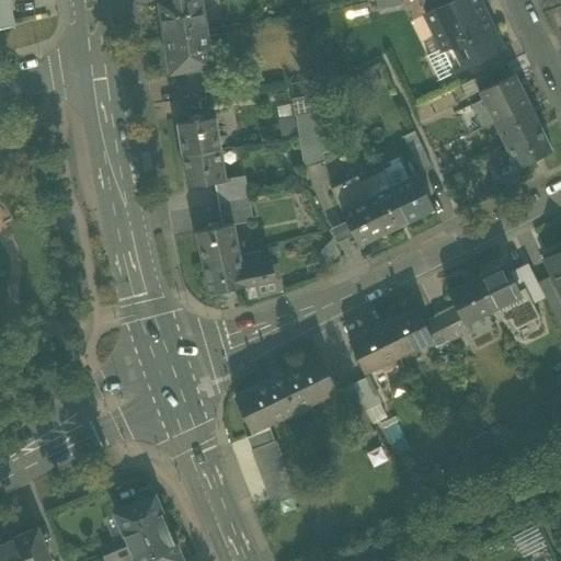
[(0,0),(0,20),(14,18),(10,0),(0,0)]
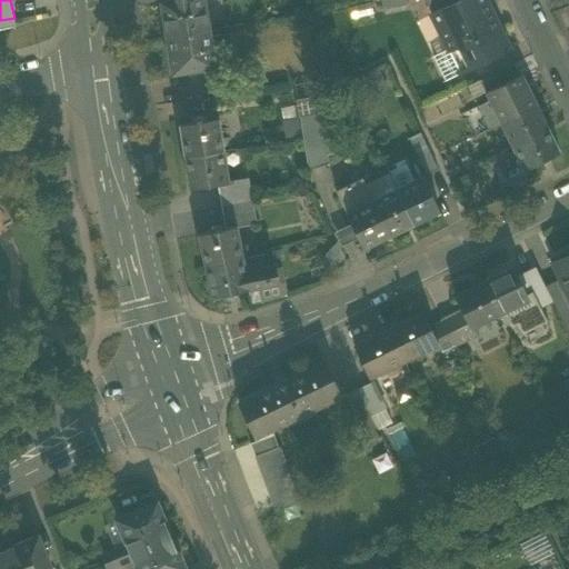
[(160,2),(166,38),(210,30),(205,0),(173,0),(175,0),(160,2)]
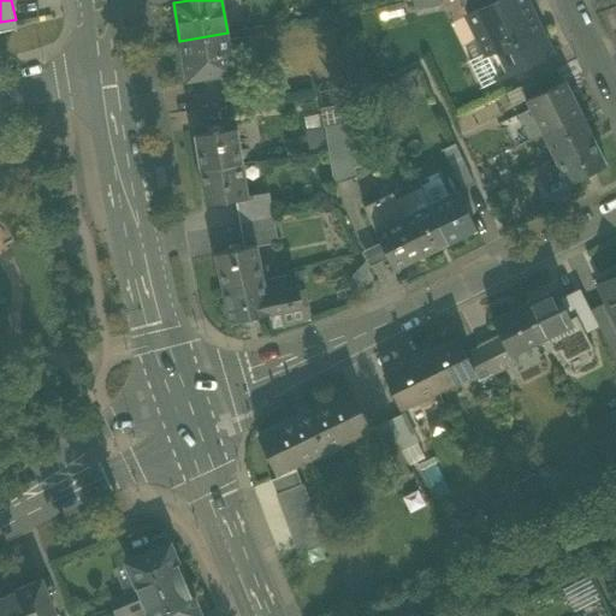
[(460,0),(467,15),(497,0),(460,0)]
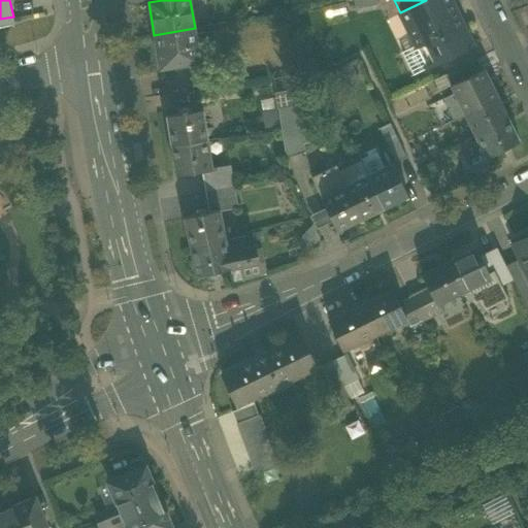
[(426,0),(400,12),(417,45),(428,68),(448,59),(468,48),(472,46),(449,0),(426,0)]
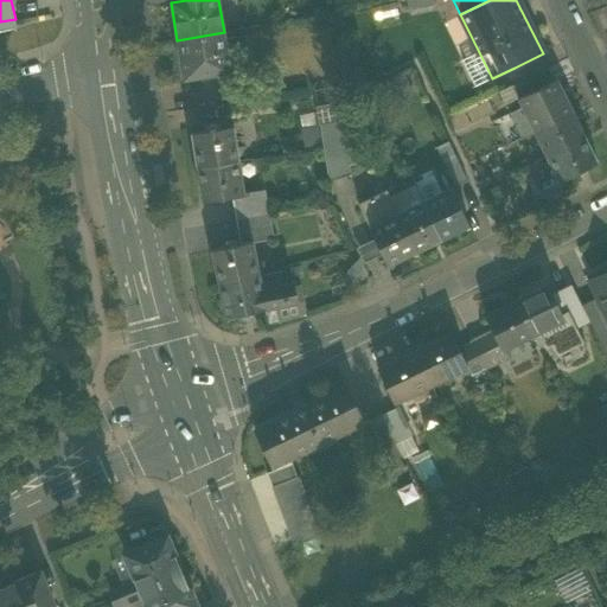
[(230,72),(224,32),(177,40),(184,81),(230,72)]
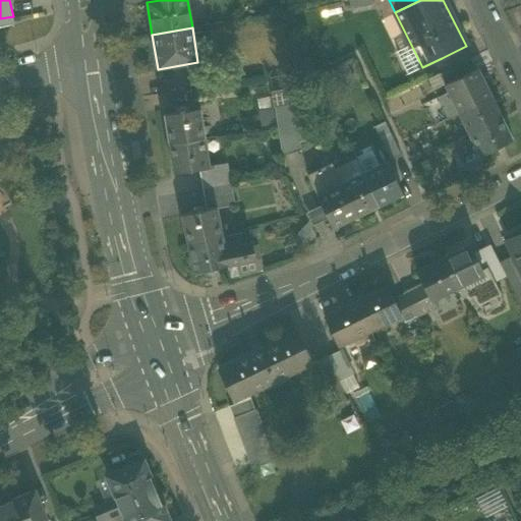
[(407,74),(422,67),(411,45),(397,52),(407,74)]
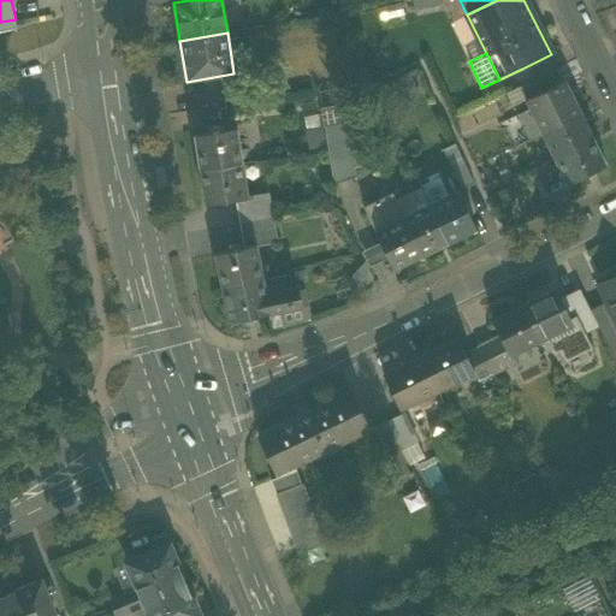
[(522,69),(529,82),(552,71),(554,70),(546,57),(522,69)]
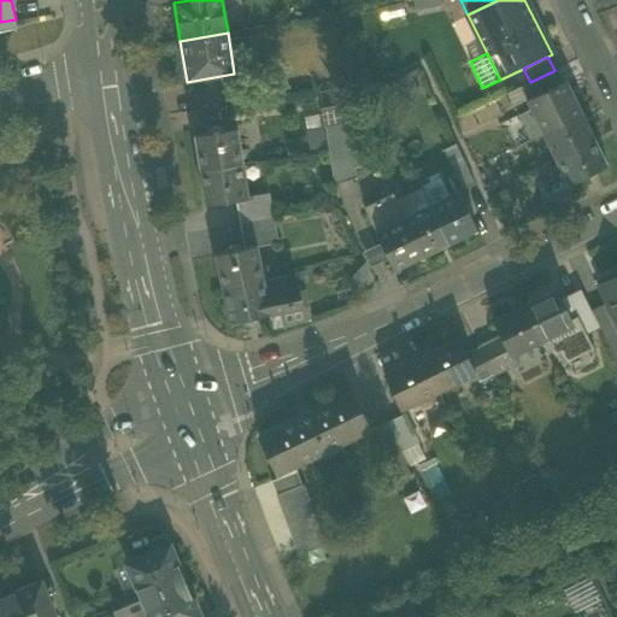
[(559,84),(553,71),(530,82),(521,87),(527,100),(559,84)]
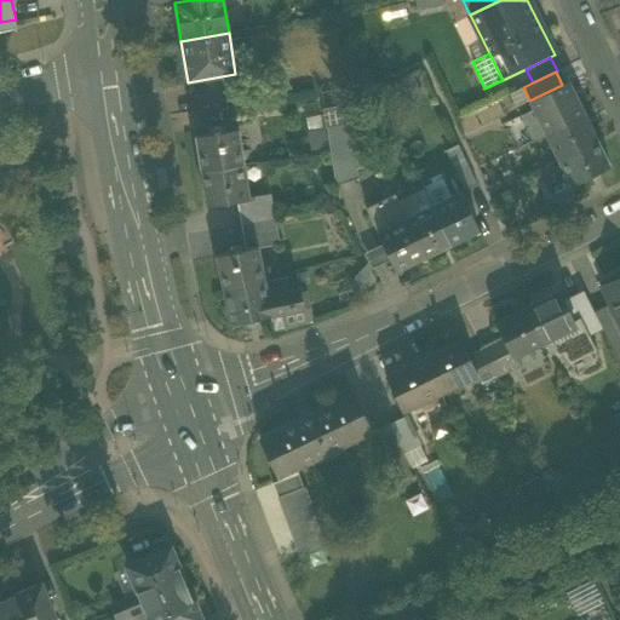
[(227,81),(231,107),(259,102),(256,76),(227,81)]
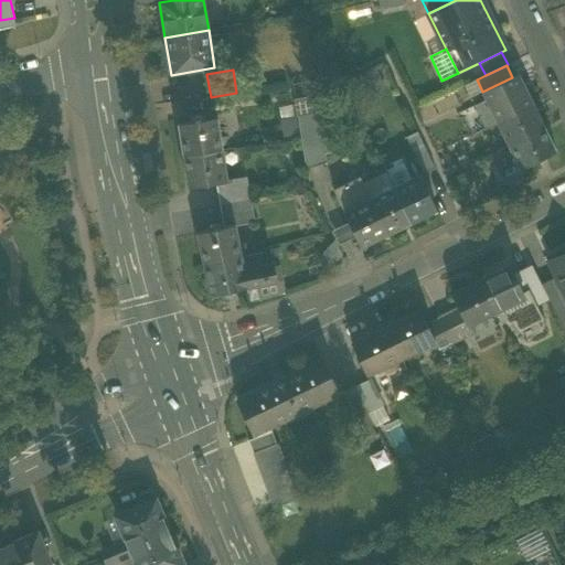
[(482,92),(486,99),(498,124),(533,106),(518,74),(512,77),(482,92)]
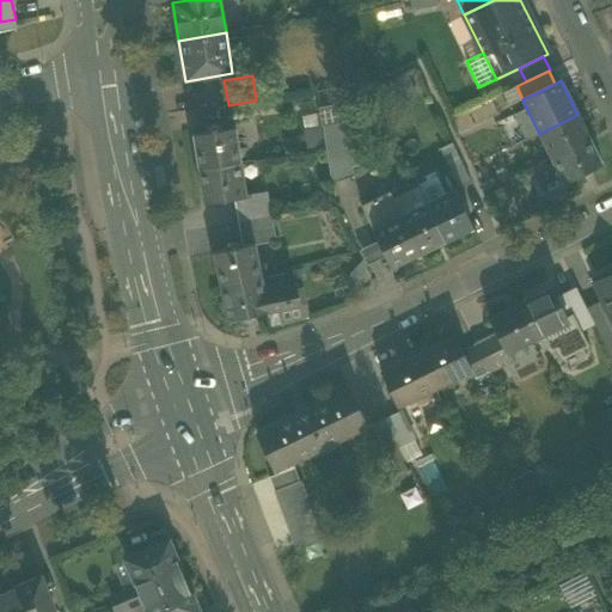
[(522,99),(516,86),(503,92),(514,115),(526,108),(522,99)]
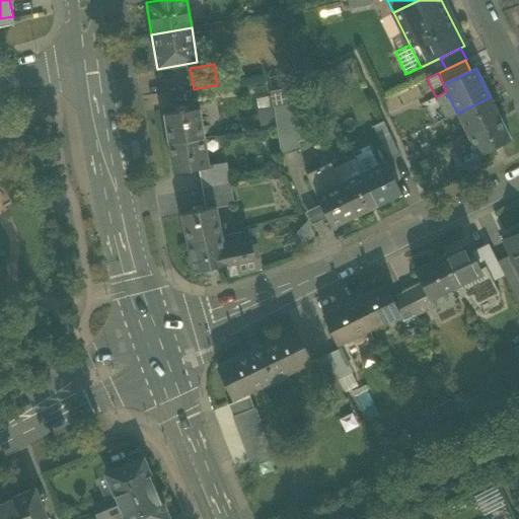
[(446,119),(457,114),(446,91),(436,97),(446,119)]
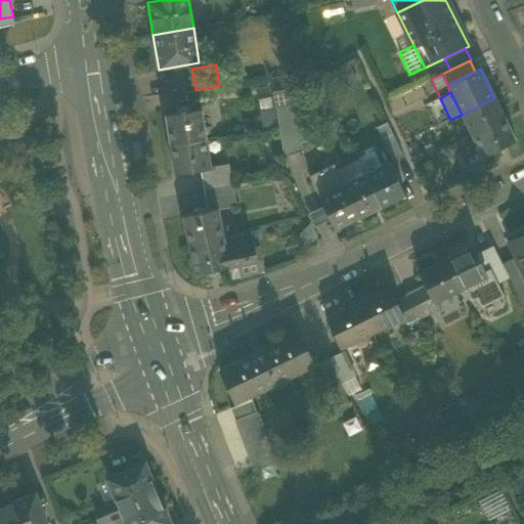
[(505,119),(494,98),(462,115),(472,135),(505,119)]
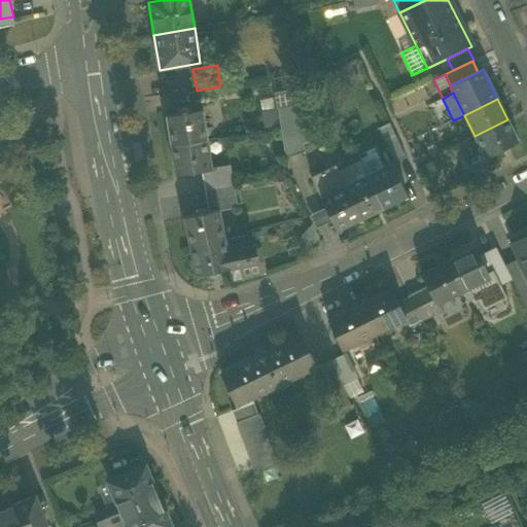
[(280,128),(285,159),(304,152),(290,106),(277,109),(280,128)]
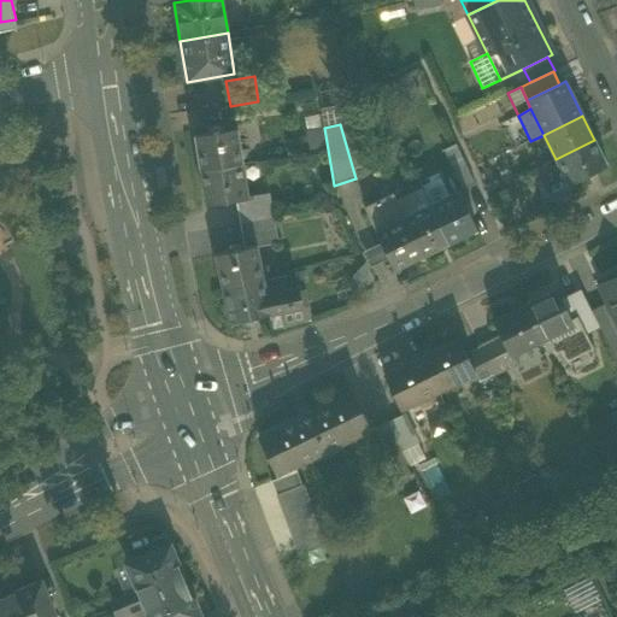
[(195,136),(200,170),(242,164),(238,129),(195,136)]
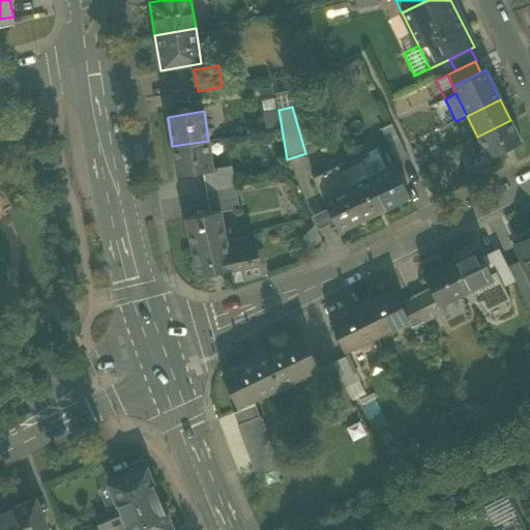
[(263,113),(266,128),(278,126),(275,111),(263,113)]
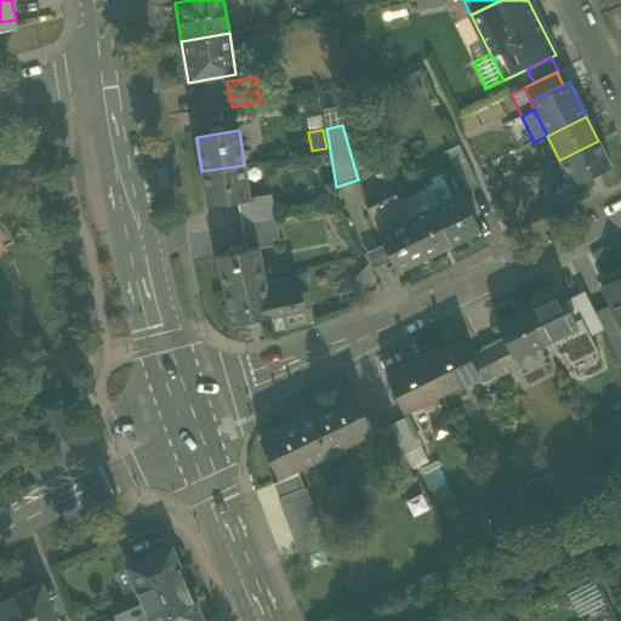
[(610,167),(598,141),(559,160),(571,187),(610,167)]
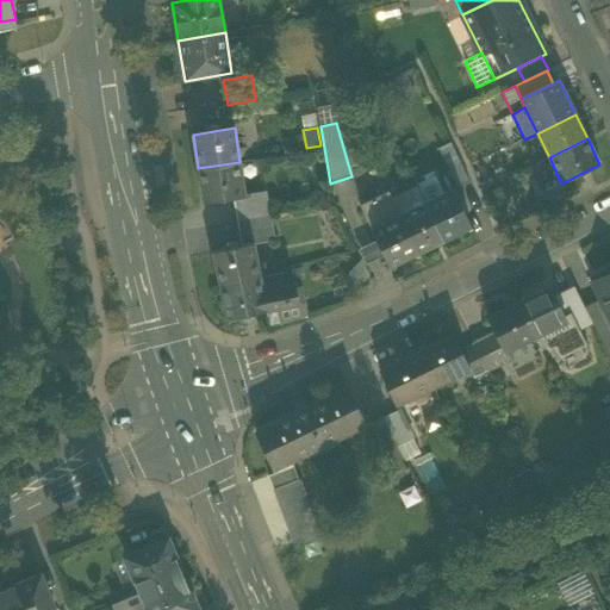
[(437,148),(456,187),(468,180),(450,142),(437,148)]
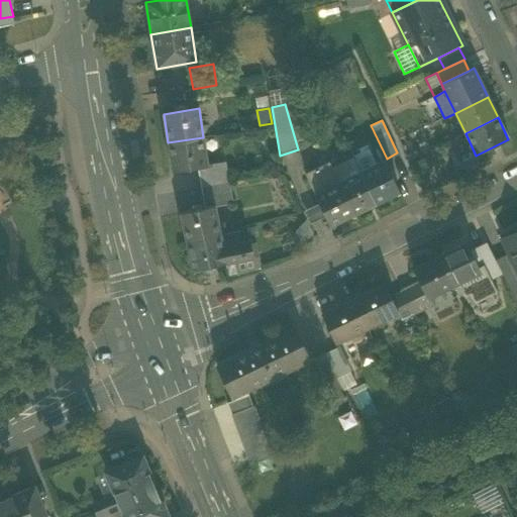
[(208,166),(203,137),(168,142),(173,172),(198,168),(208,167),(208,166)]
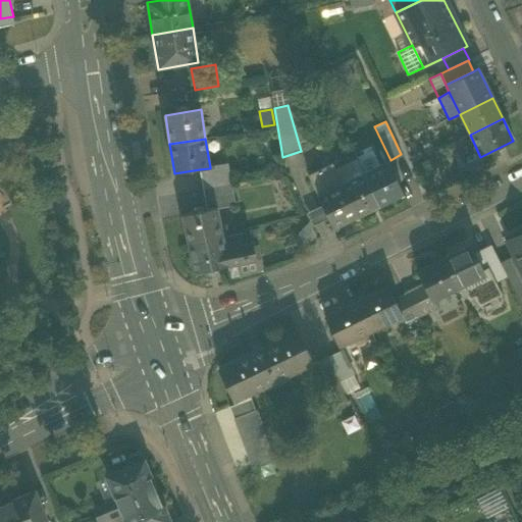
[(387,161),(363,173),(379,206),(404,194),(387,161)]
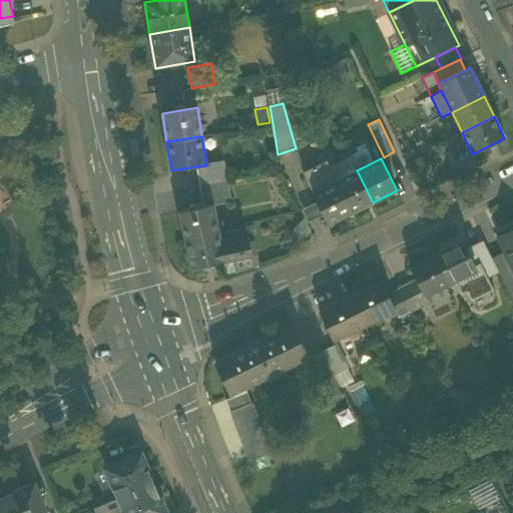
[(196,166),(199,186),(227,181),(223,161),(206,164),(206,165),(196,166)]
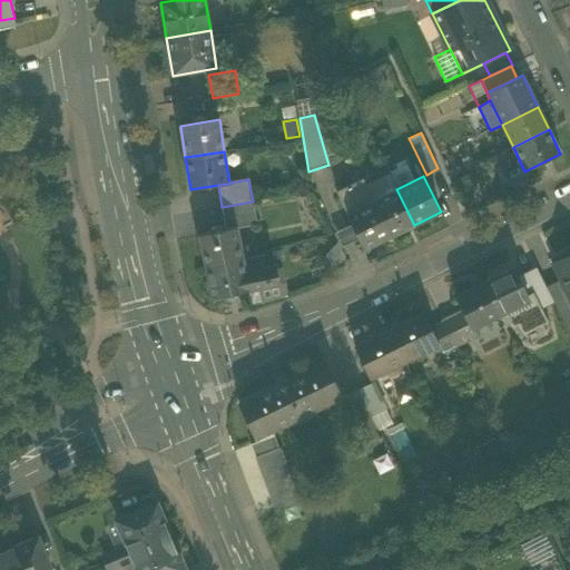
[(336,193),(347,214),(374,200),(363,179),(336,193)]
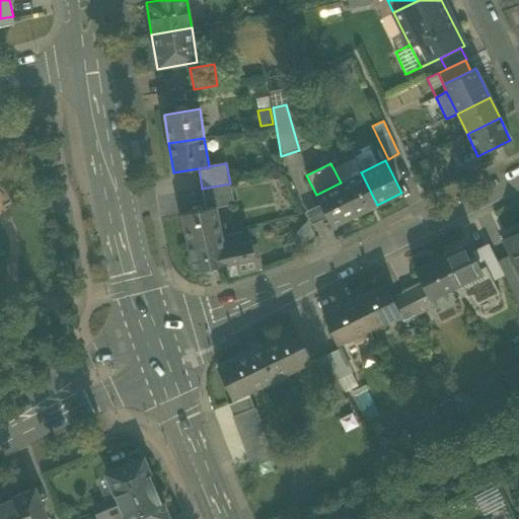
[(357,215),(377,205),(361,172),(341,182),(357,215)]
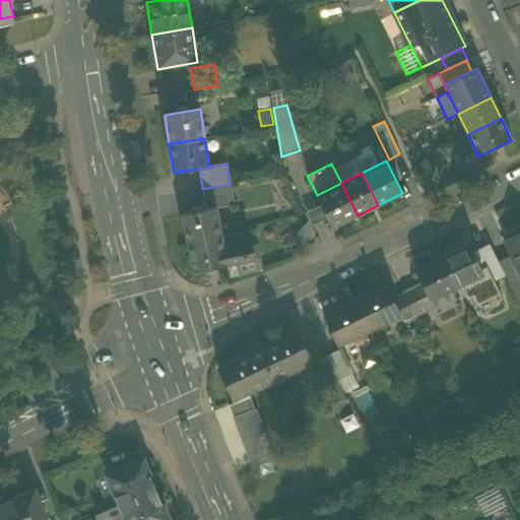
[(358,215),(341,183),(317,195),(332,228),(358,215)]
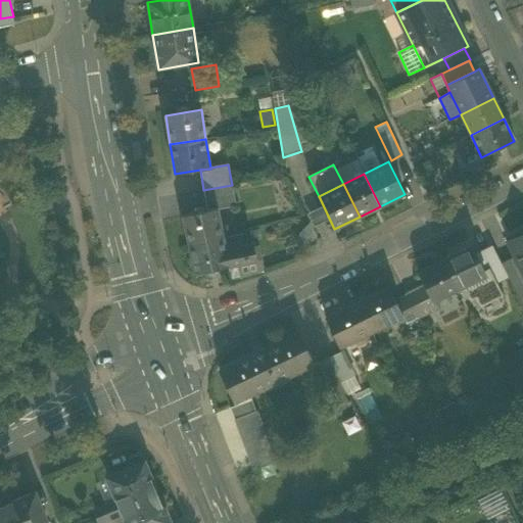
[(236,206),(232,185),(203,190),(207,210),(218,208),(218,209),(236,206)]
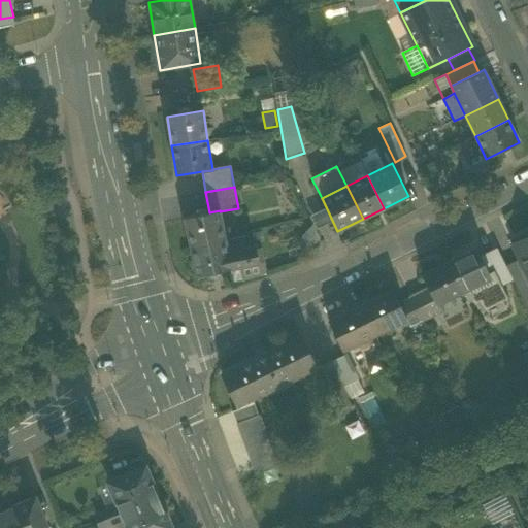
[(184,218),(190,248),(226,239),(220,211),(220,210),(209,212),(184,218)]
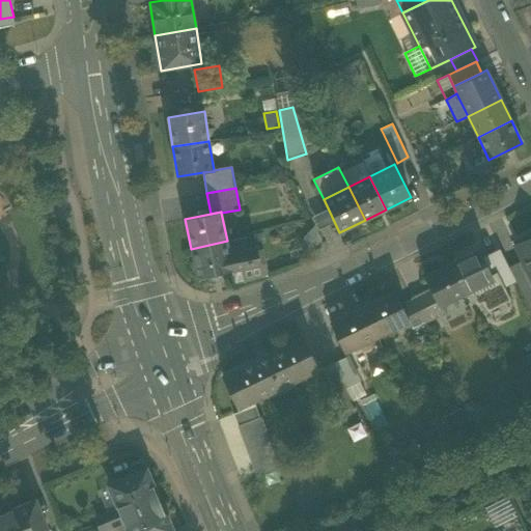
[(246,238),(227,241),(233,271),(260,264),(257,250),(249,252),(246,238)]
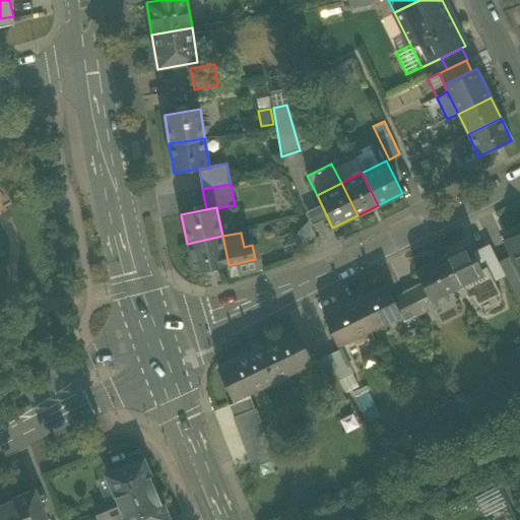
[(519,273),(519,235),(505,243),(511,256),(519,273)]
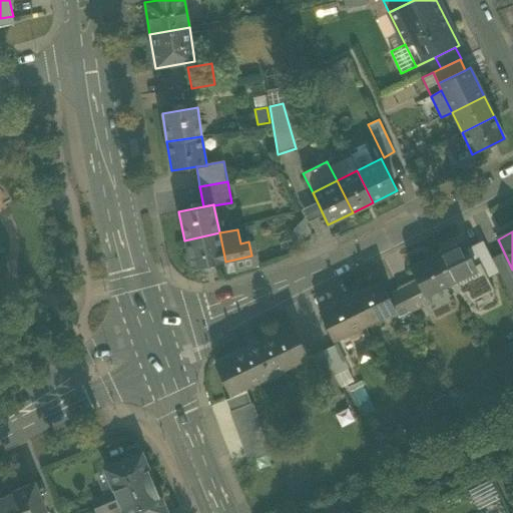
[(190,269),(225,262),(219,232),(184,240),(190,269)]
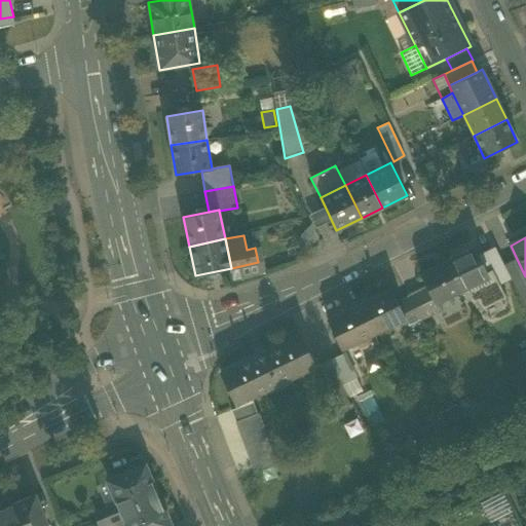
[(474,248),(447,261),(461,291),(465,289),(488,277),(486,273),(479,258),(474,248)]
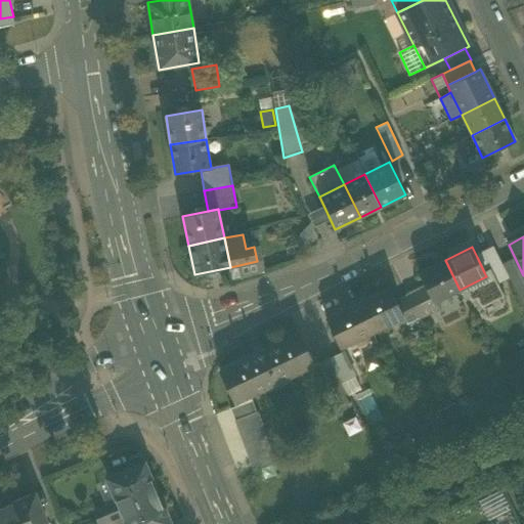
[(490,269),(497,284),(509,278),(493,248),(477,257),(484,272),(490,269)]
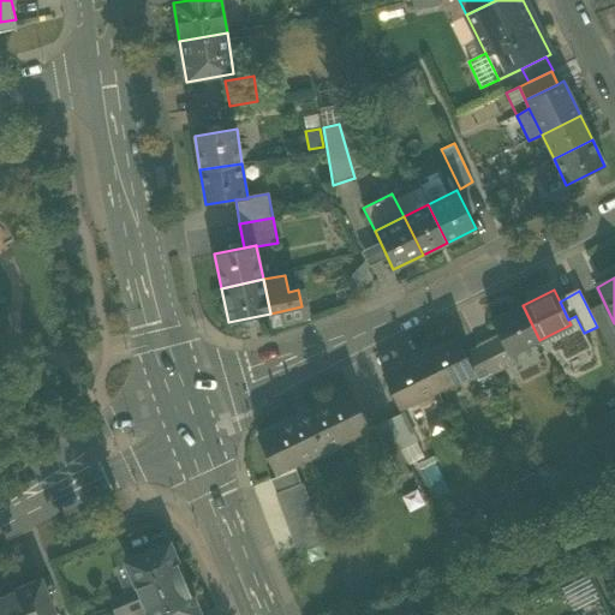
[(589,310),(614,360),(614,359),(614,323),(604,303),(589,310)]
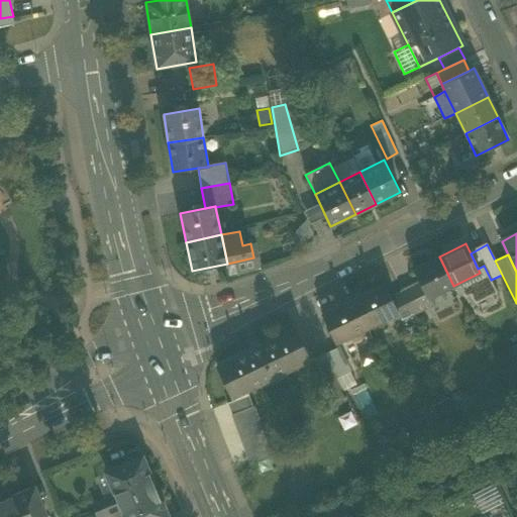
[(427,299),(453,286),(439,256),(413,269),(420,284),(427,299)]
